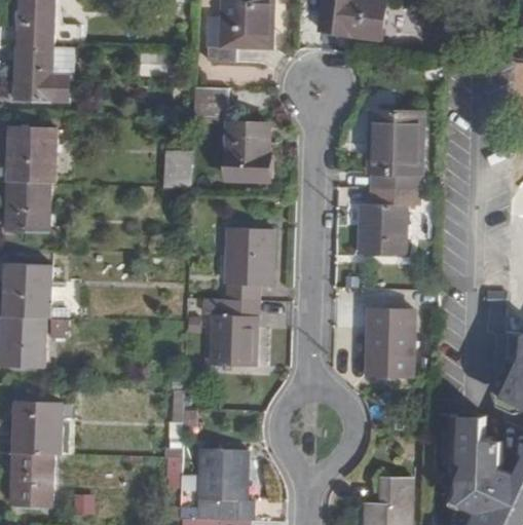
[(19,0),(17,45),(53,46),(54,22),(54,0),(19,0)]
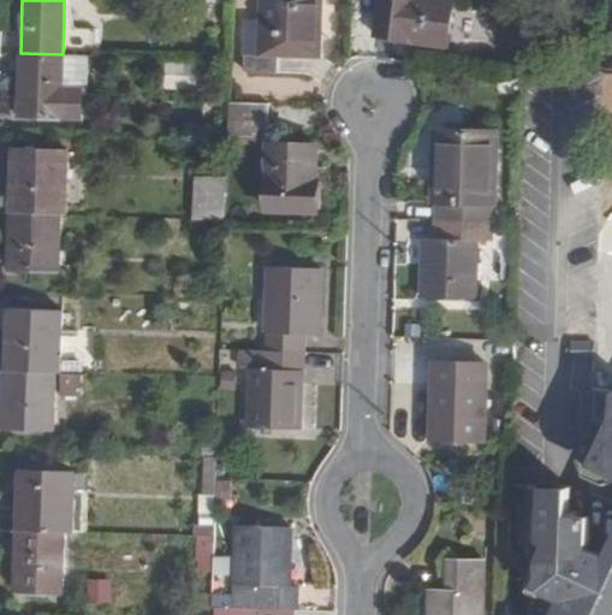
[(275,72),(275,55),(318,55),(318,34),(319,0),(260,0),(260,28),(242,28),(241,55),(243,55),(243,71),(275,72)]
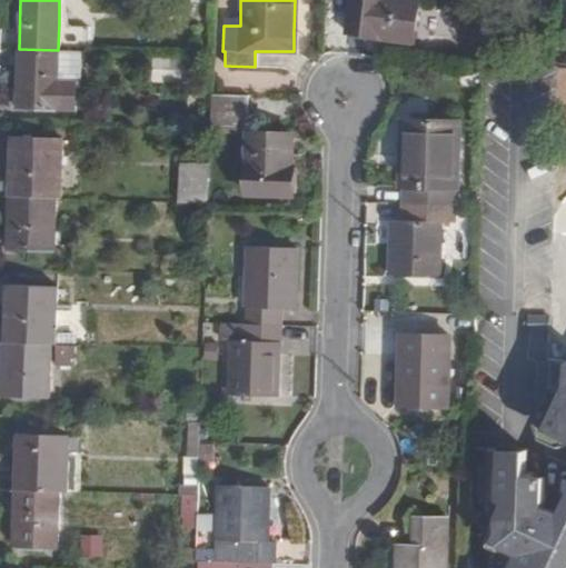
[(410,40),(414,1),(405,0),(347,0),(345,31),(410,40)]
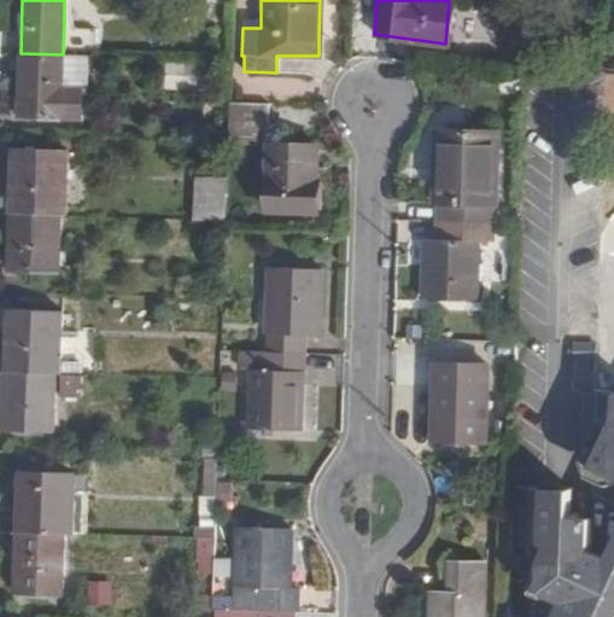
[(92,29),(64,25),(63,54),(88,56),(92,56),(92,29)]
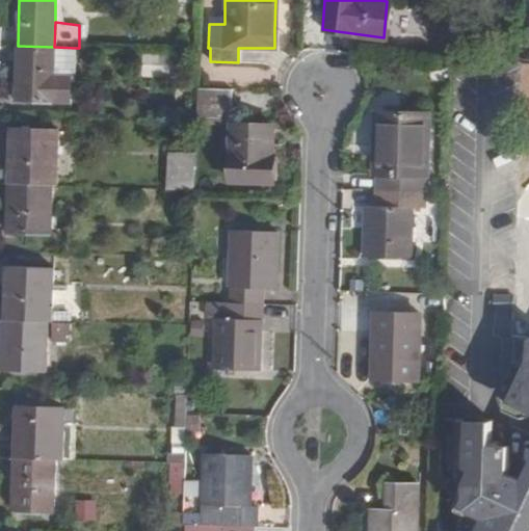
[(16,100),(70,102),(71,73),(53,73),(54,47),(18,46),(16,100)]
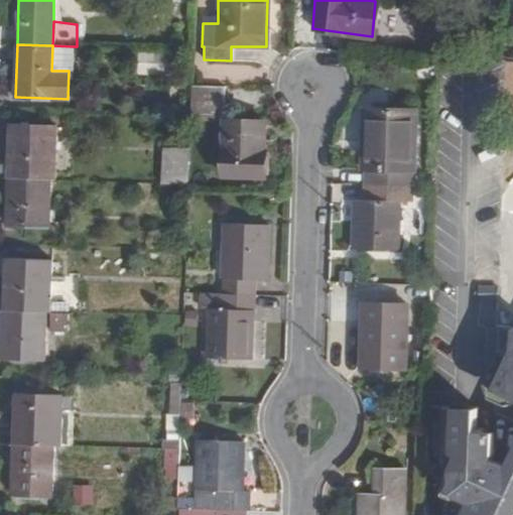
[(74,46),(52,45),(51,71),(69,71),(74,71),(74,46)]
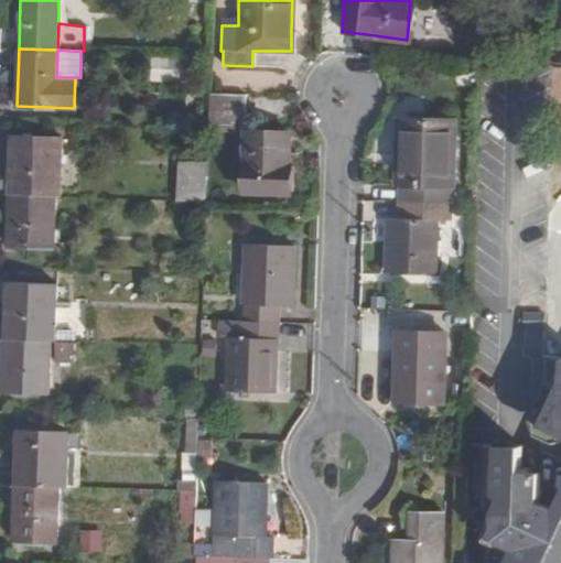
[(477,55),(462,53),(460,68),(477,71),(477,55)]
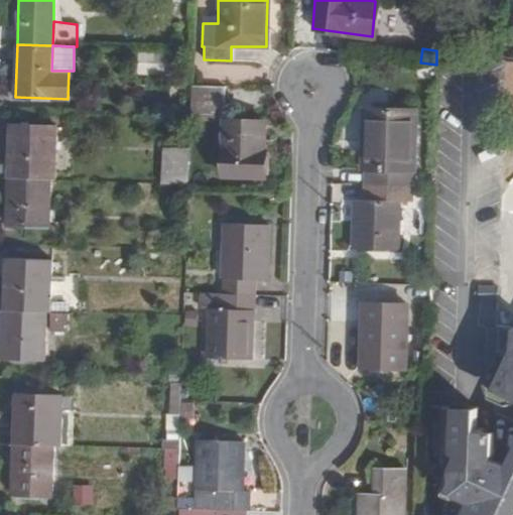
[(162,53),(137,53),(137,74),(162,74),(162,53)]
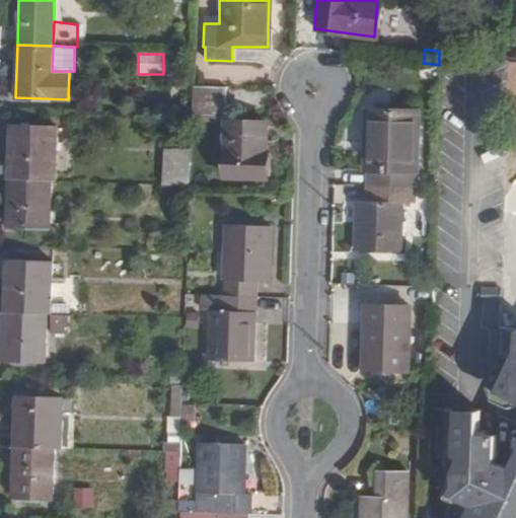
[(225,84),(192,84),(191,116),(223,117),(225,84)]
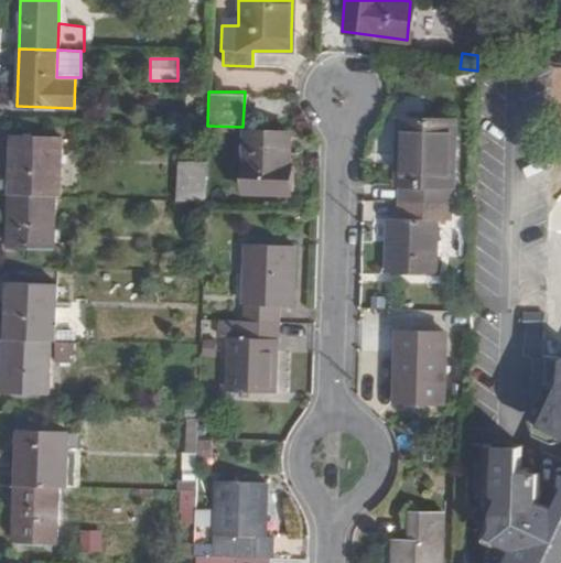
[(397,187),(398,187),(398,202),(452,202),(453,188),(452,188),(453,118),(398,117),(397,187)]
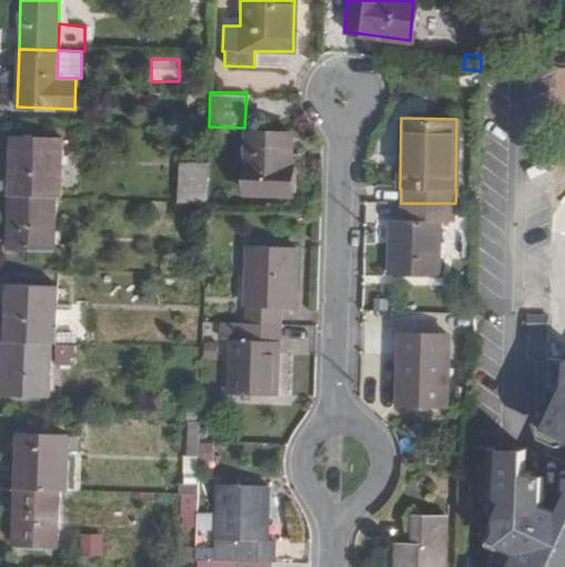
[(290,194),(291,133),(248,132),(245,193),(290,194)]
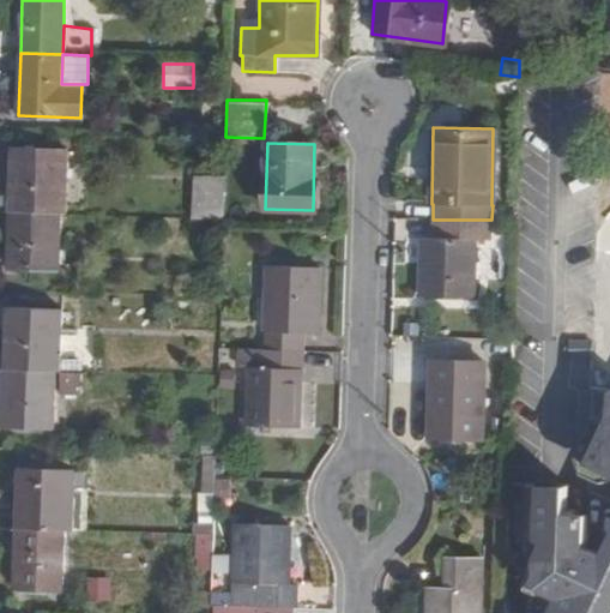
[(68,150),(13,149),(11,210),(60,212),(66,212),(68,150)]
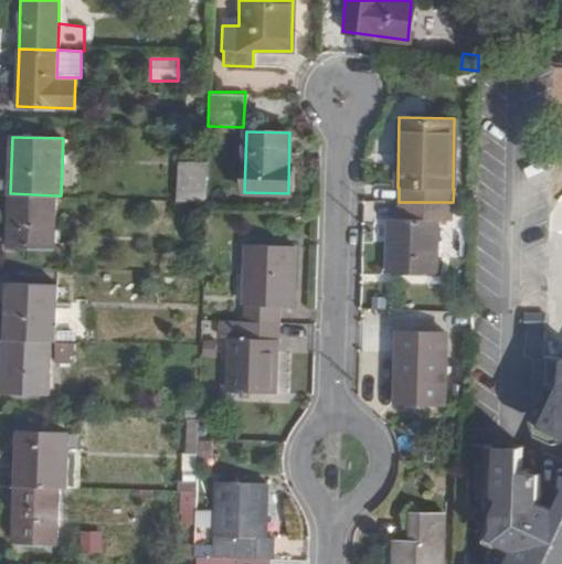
[(207,161),(178,160),(177,201),(205,201),(207,177),(207,162),(207,161)]
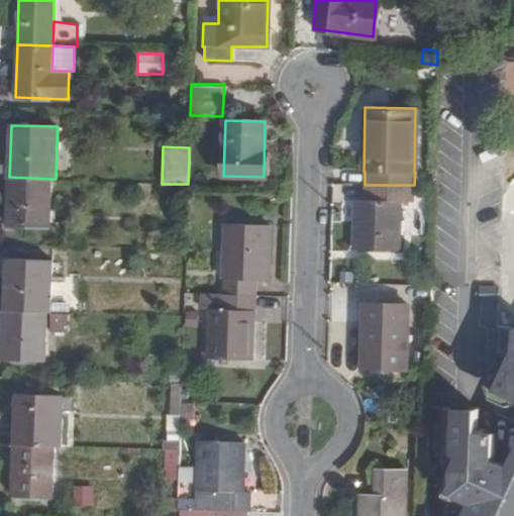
[(201,148),(189,148),(189,162),(201,162),(201,148)]
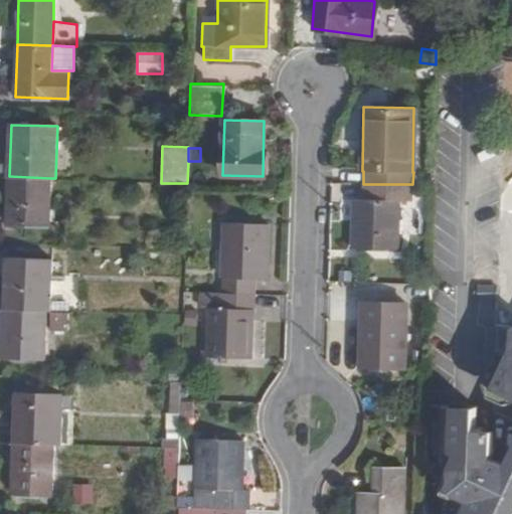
[(8,222),(48,224),(50,178),(9,176),(8,222)]
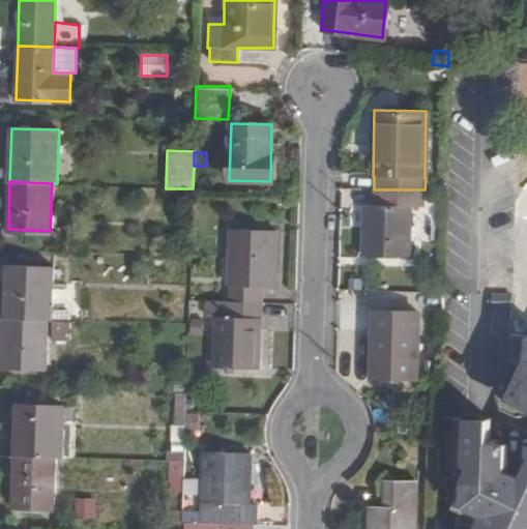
[(409,207),(425,208),(425,189),(374,189),(373,207),(363,207),(363,255),(408,257),(409,207)]
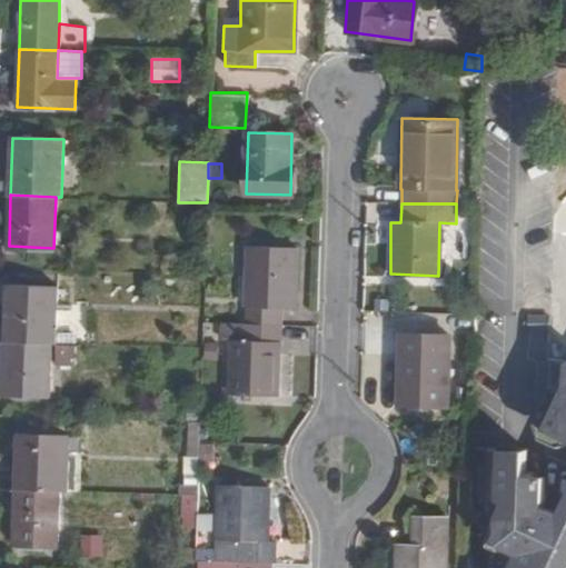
[(296,248),(248,246),(244,324),(280,325),(283,308),(294,308),(296,248)]
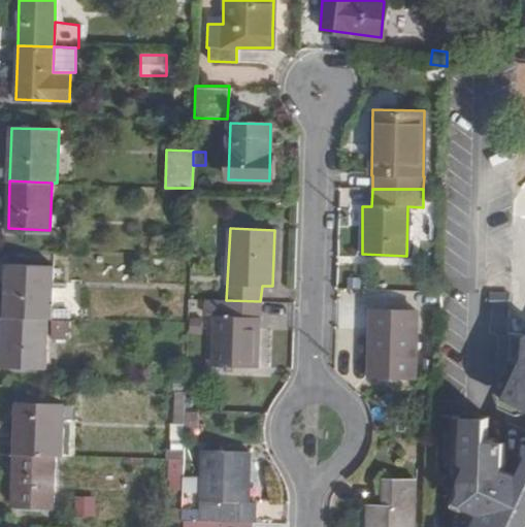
[(71,259),(70,275),(79,275),(80,259),(71,259)]
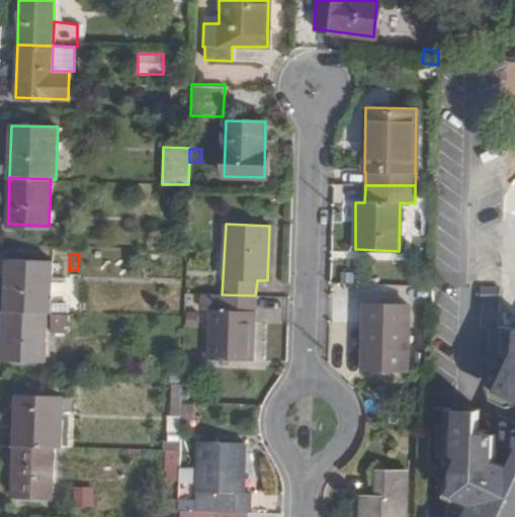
[(51,262),(6,261),(4,312),(49,313),(51,262)]
